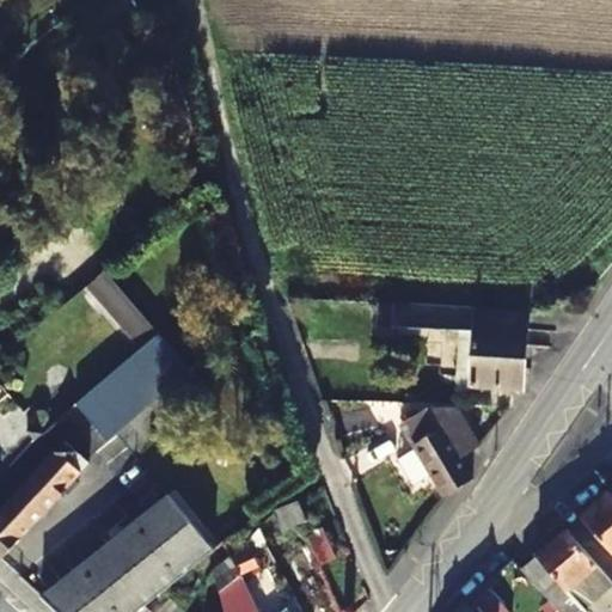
[(0,16),(0,37),(10,31),(0,16)]
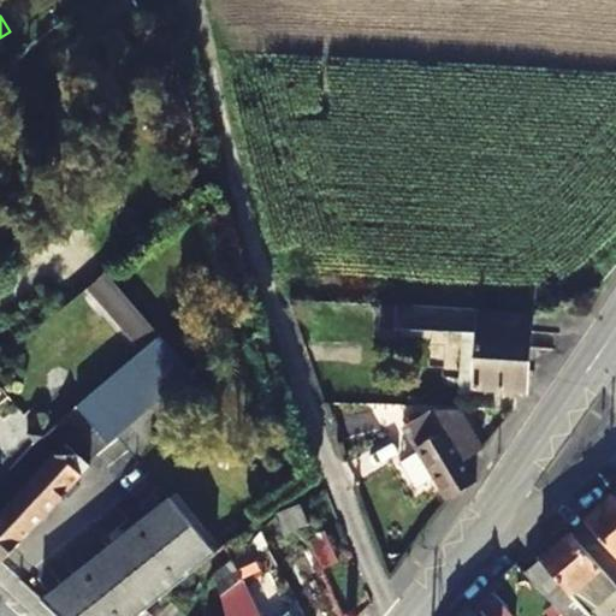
[(191,373),(106,274),(88,289),(142,353),(77,408),(108,445),(191,373)]
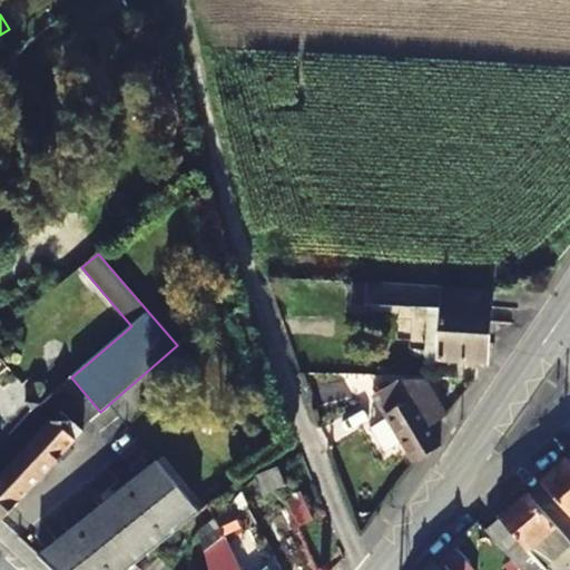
[(488,362),(492,290),(369,283),(367,303),(441,307),(441,316),(428,316),(424,363),(440,364),(440,360),(488,362)]
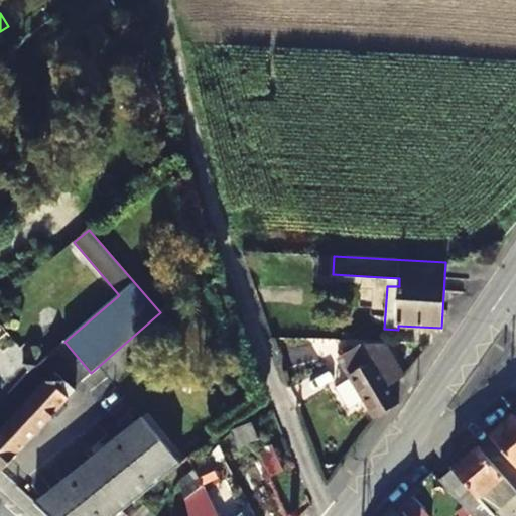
[(0,327),(1,327),(0,325),(0,472),(2,475),(76,393),(55,373),(0,433),(0,327)]
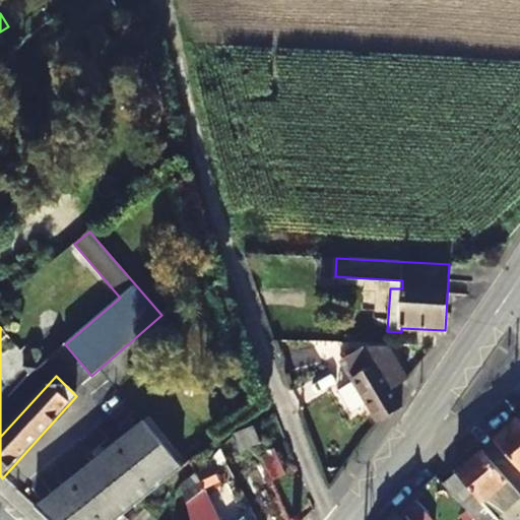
[(407,377),(388,346),(366,345),(342,360),(354,380),(344,387),(358,408),(368,402),(380,420),(402,406),(391,388),(407,377)]
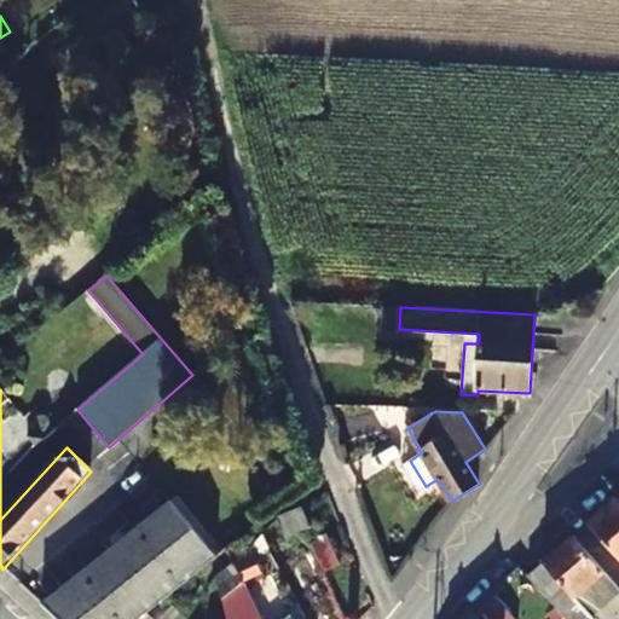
[(618,496),(589,522),(618,556),(618,496)]
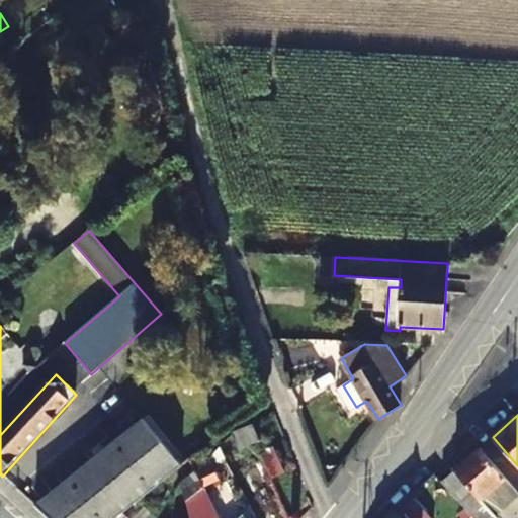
[(146,418),(88,464),(127,511),(183,466),(146,418)]
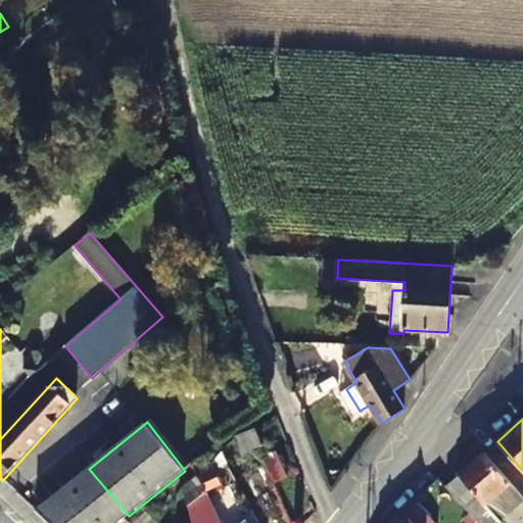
[(243,454),(262,445),(255,430),(236,439),(243,454)]
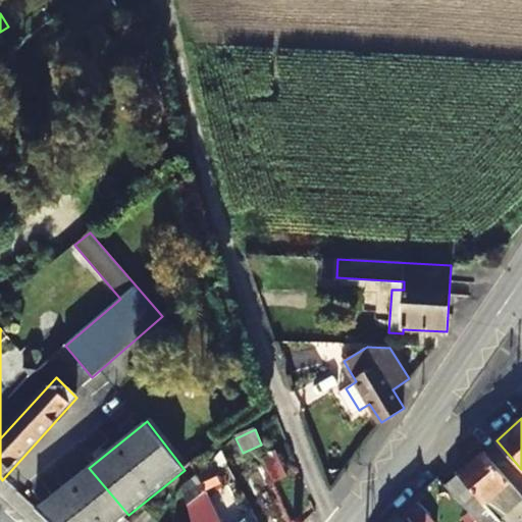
[(261,456),(271,480),(282,474),(272,450),(261,456)]
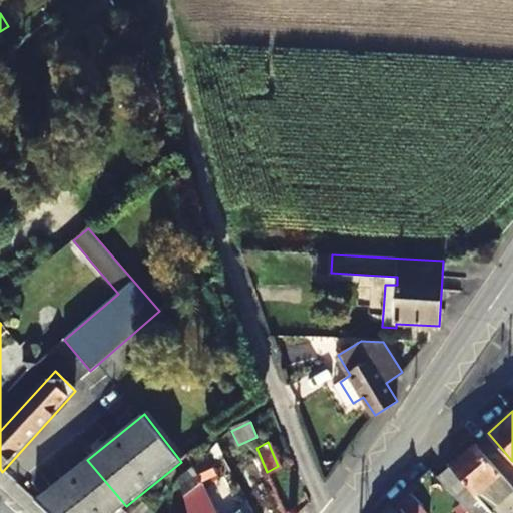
[(438,476),(471,512),(496,512),(493,509),(512,490),(512,486),(475,444),(438,476)]
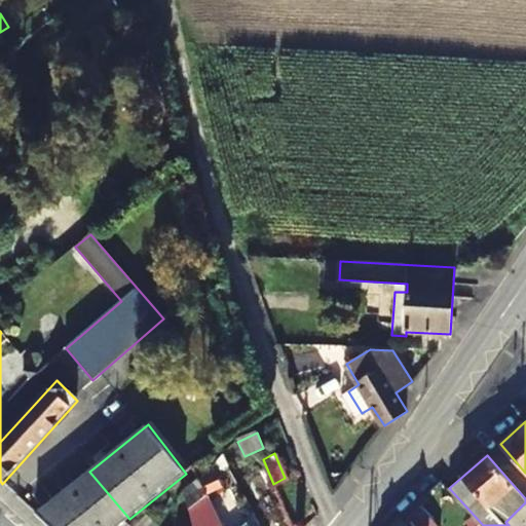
[(89,472),(37,515),(48,525),(120,525),(125,523),(129,519),(89,472)]
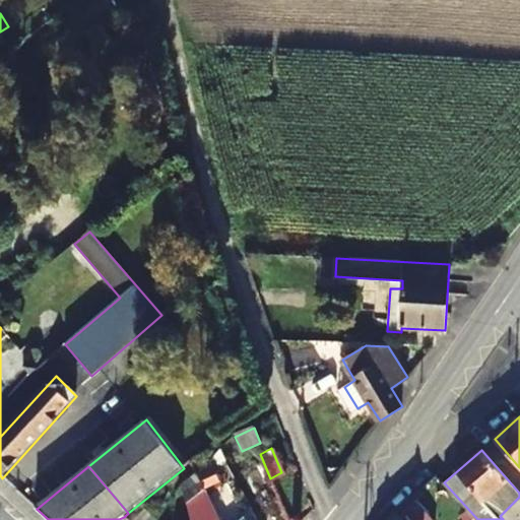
[(199,474),(198,473),(183,485),(188,505),(205,491),(207,493),(215,488),(205,468),(199,474)]
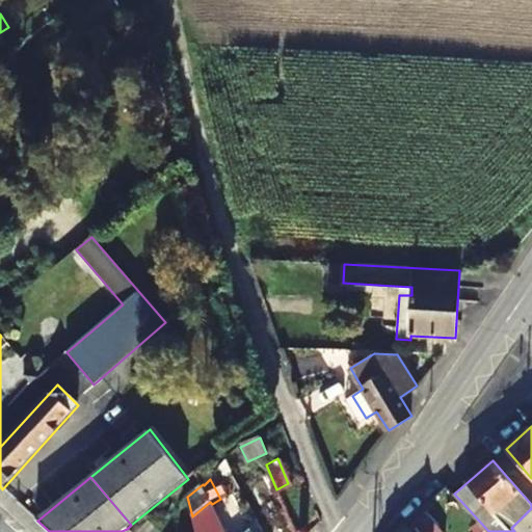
[(413,522),(418,527),(411,531),(444,531),(424,511),(413,522)]
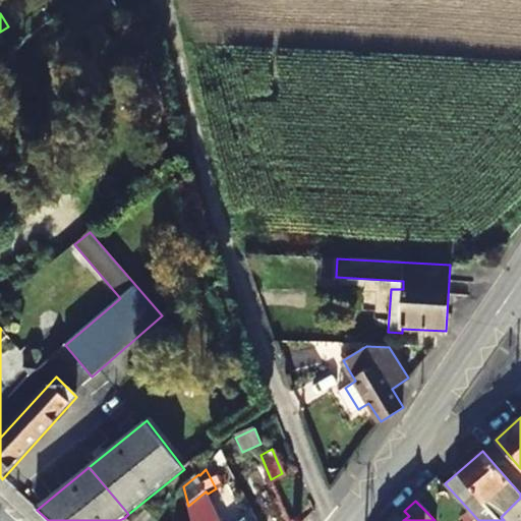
[(156,520),(157,520),(147,512),(137,520),(127,520),(124,518),(119,520),(156,520)]
